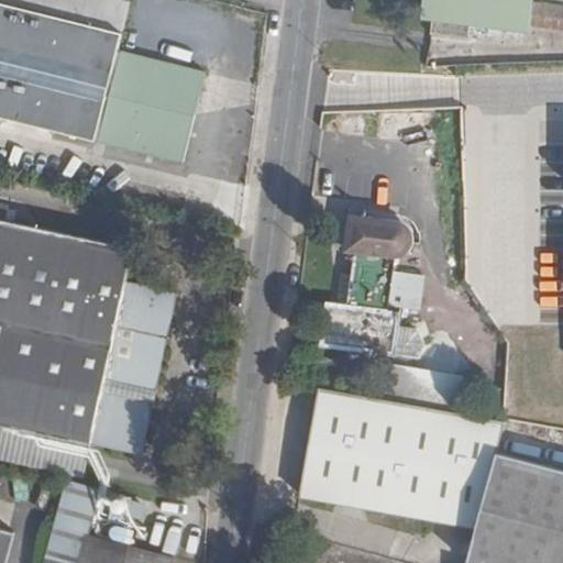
[(206,73),(118,51),(129,4),(110,0),(0,0),(0,116),(184,162),(206,73)]
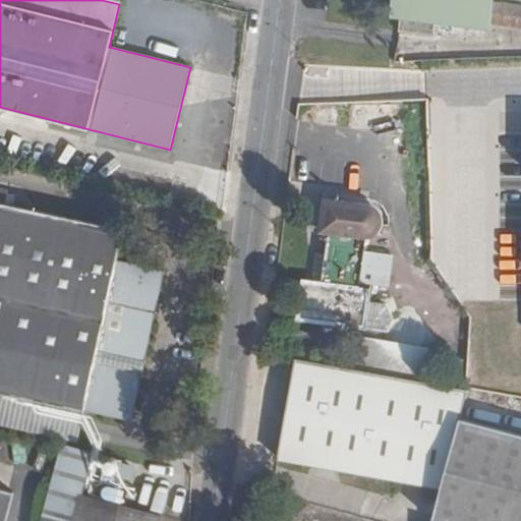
[(495,0),(393,0),(392,15),(401,17),(520,33),(520,5),(495,2),(495,0)]
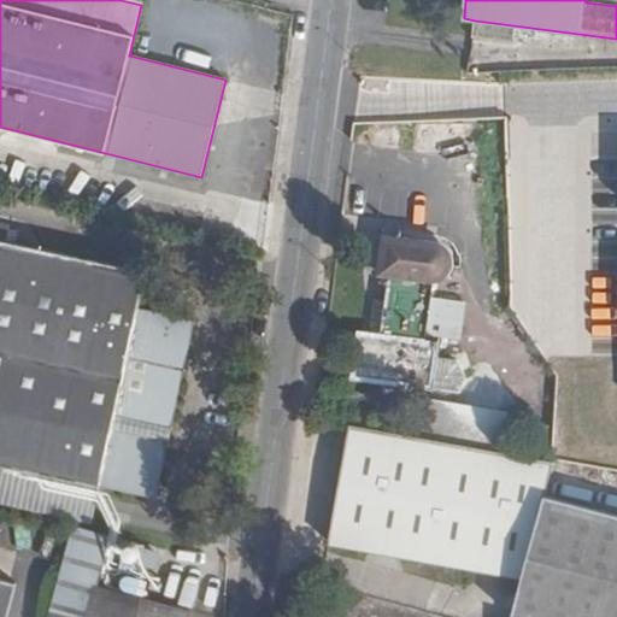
[(139,310),(147,271),(125,266),(129,250),(99,242),(94,260),(6,241),(10,227),(0,223),(0,465),(100,487),(154,498),(166,441),(113,429),(116,415),(170,425),(194,322),(139,310)]
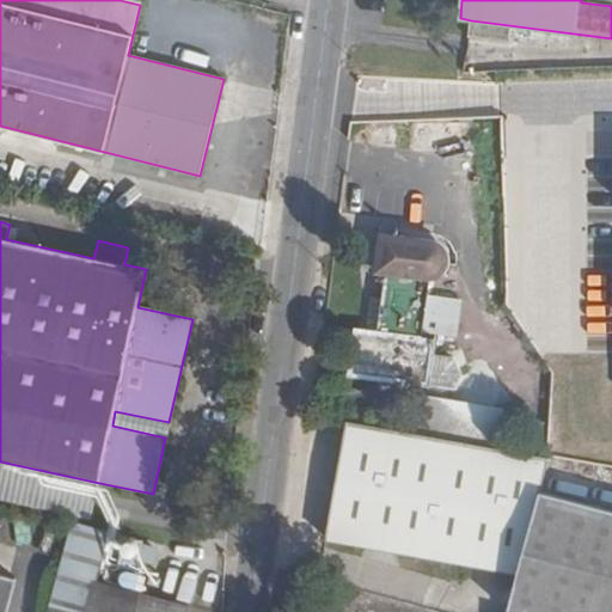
[(380,335),(357,331),(353,374),(429,384),(435,341),(422,340),(429,277),(434,277),(439,276),(442,273),(447,268),(448,262),(448,258),(445,250),(439,244),(430,242),(384,236),(379,271),(389,273),(380,335)]
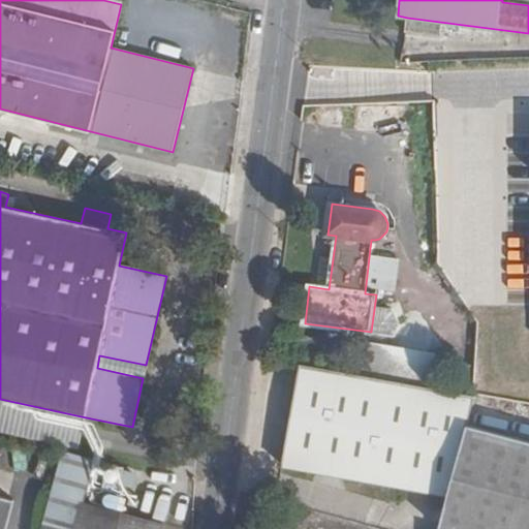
[(361,367),(422,371),(424,346),(363,343),(361,367)]
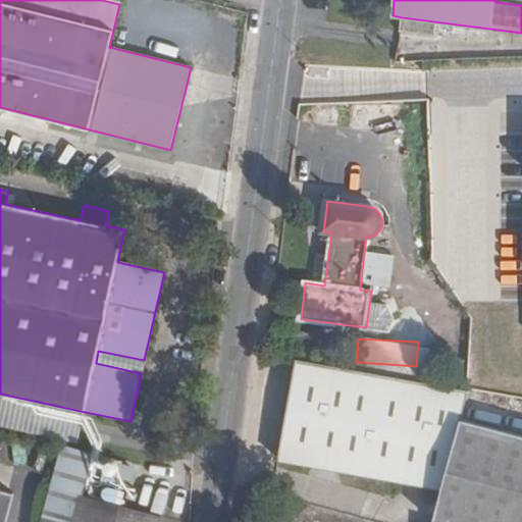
[(444,385),(459,387),(464,360),(448,357),(444,385)]
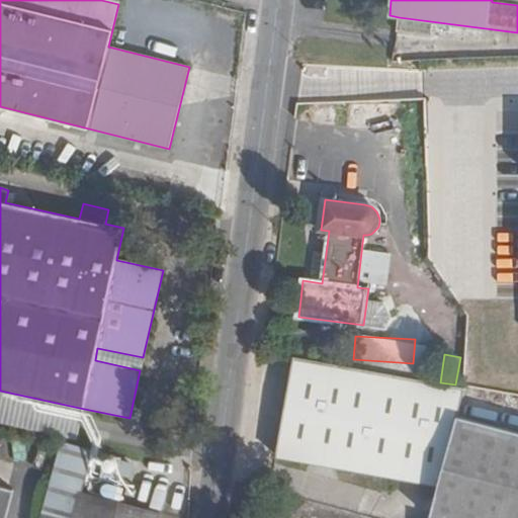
[(294,357),(276,456),(440,486),(459,417),(466,386),(455,384),(294,357)]
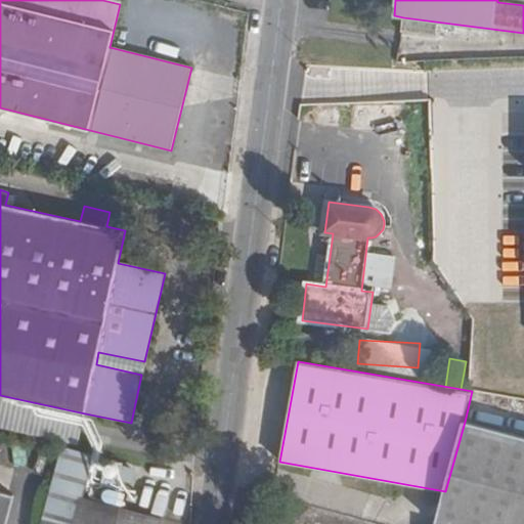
[(523,523),(523,436),(465,422),(445,491),(436,523),(523,523)]
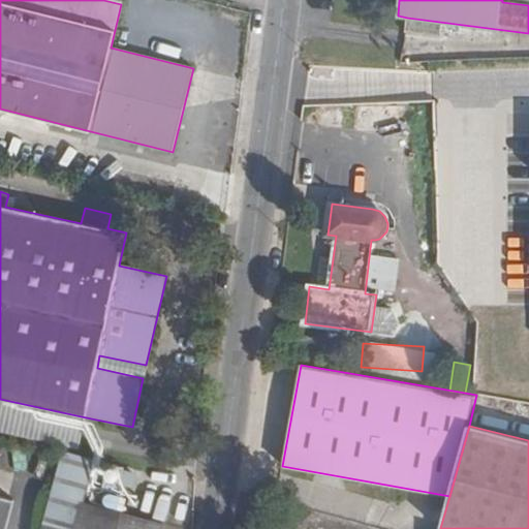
[(81,502),(93,458),(61,450),(39,528),(162,528),(163,525),(81,502)]
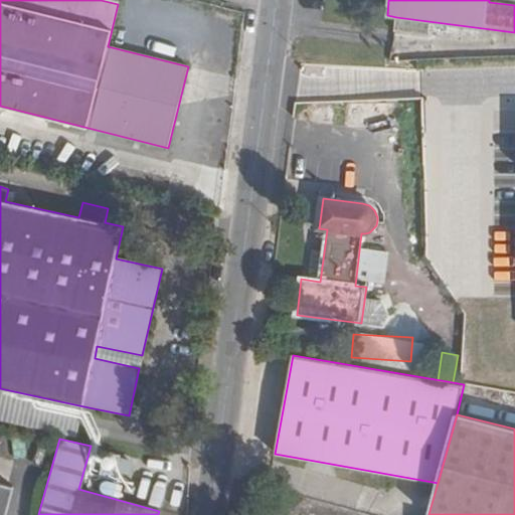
[(0,514),(4,514),(12,487),(0,483),(0,514)]
